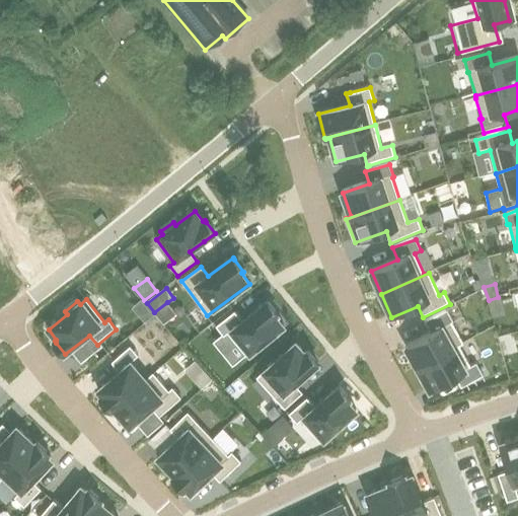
[(235,312),(216,327),(224,338),(228,334),(246,357),(284,326),(276,316),(278,315),(267,302),(243,321),(235,312)]
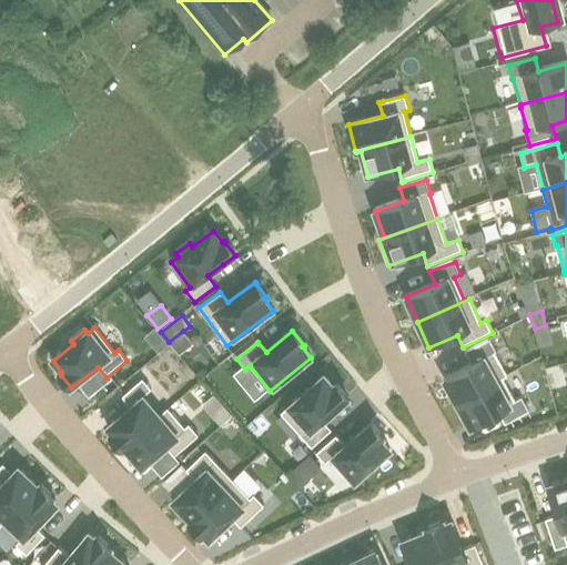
[(472,364),(445,380),(458,404),(508,376),(495,353),(497,353),(490,340),(465,353),(472,364)]
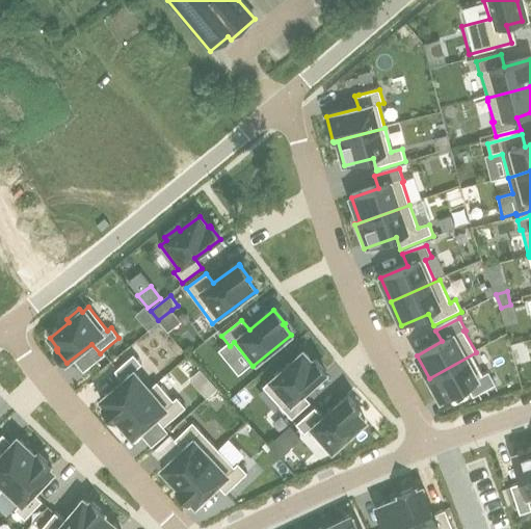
[(274,378),(263,389),(292,421),(311,404),(302,395),(326,374),(324,372),(315,361),(313,362),(303,352),(274,378)]
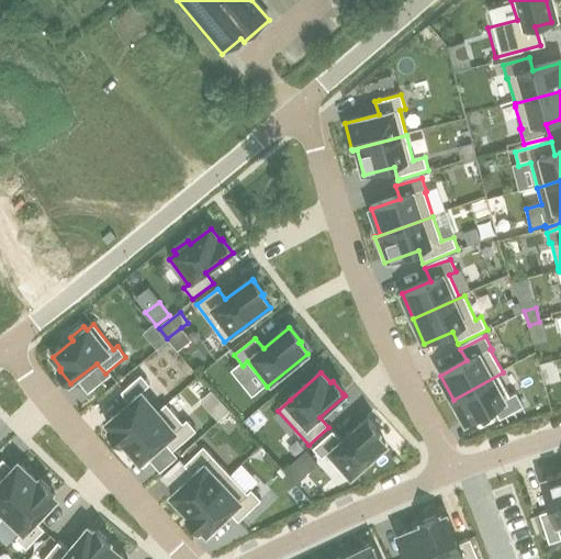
[(503,372),(453,400),(467,424),(493,409),(500,421),(524,407),(516,394),(511,398),(498,376),(503,373),(503,372)]
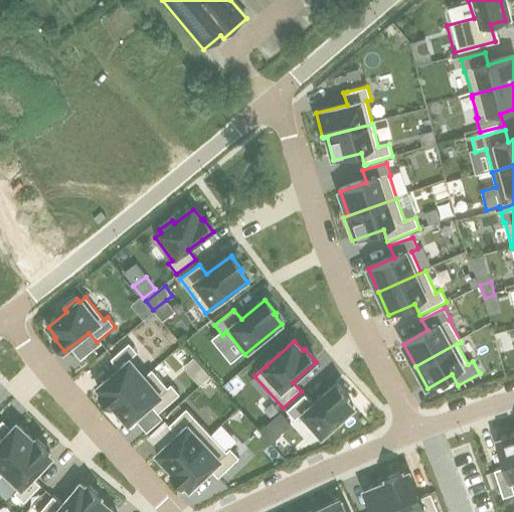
[(119,369),(98,388),(102,393),(100,394),(112,407),(114,406),(146,378),(130,360),(138,354),(130,345),(112,360),(119,369)]
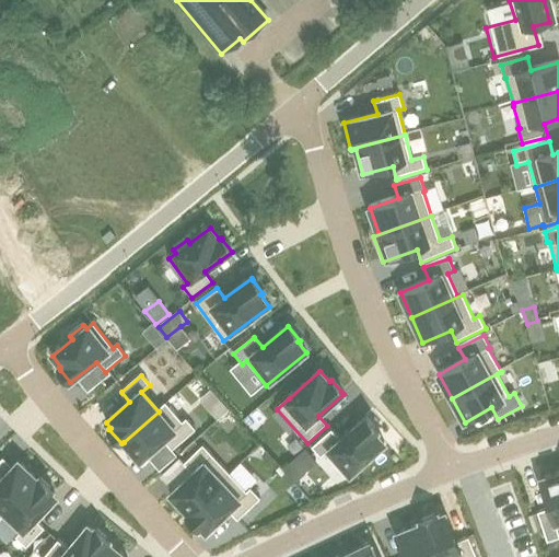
[(159,412),(124,442),(140,462),(164,442),(172,452),(196,431),(186,420),(183,424),(166,404),(159,412)]
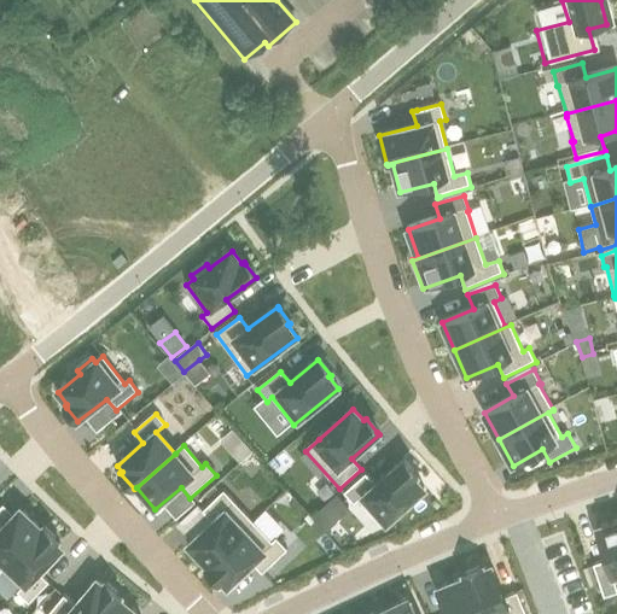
[(366,474),(344,493),(354,504),(359,501),(383,527),(389,521),(393,525),(407,512),(403,509),(425,490),(415,478),(417,477),(415,474),(403,461),(390,472),(376,485),(366,474)]
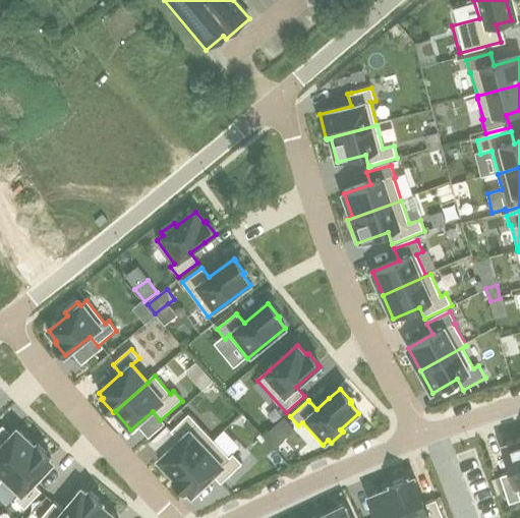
[(179,441),(159,460),(162,464),(161,466),(171,477),(173,476),(175,478),(214,442),(189,415),(171,432),(179,441)]
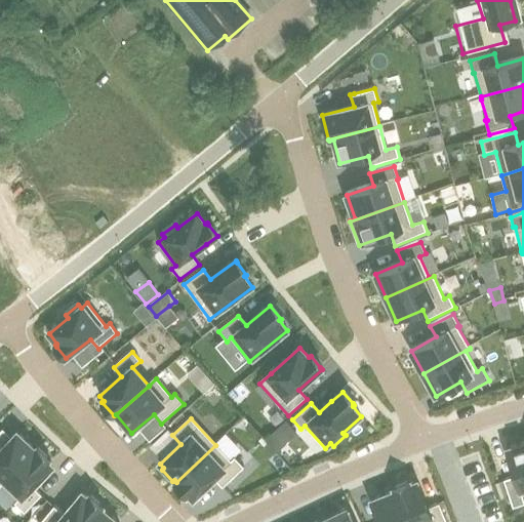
[(286,422),(265,441),(277,454),(297,434),(286,422)]
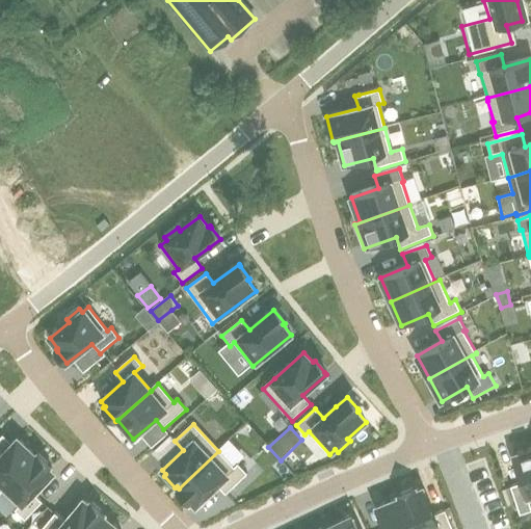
[(0,493),(35,456),(18,439),(12,445),(0,457),(0,493)]
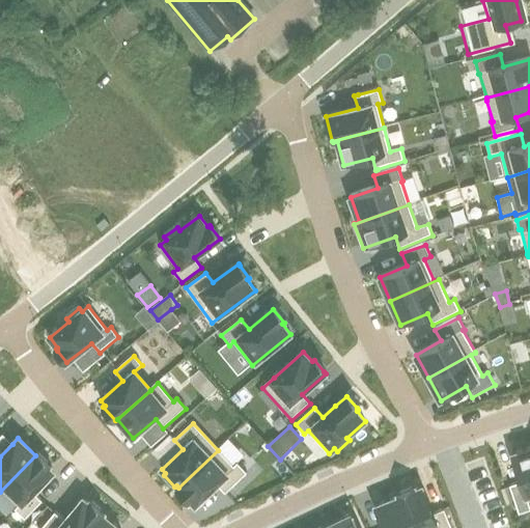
[(523,482),(510,487),(520,515),(529,510),(529,501),(529,446),(512,452),(523,482)]
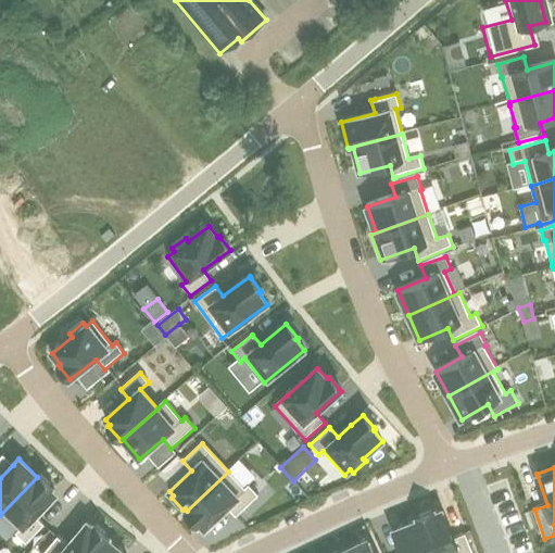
[(187,511),(186,513),(198,526),(200,524),(205,529),(227,508),(236,518),(259,497),(249,486),(246,489),(228,472),(187,511)]
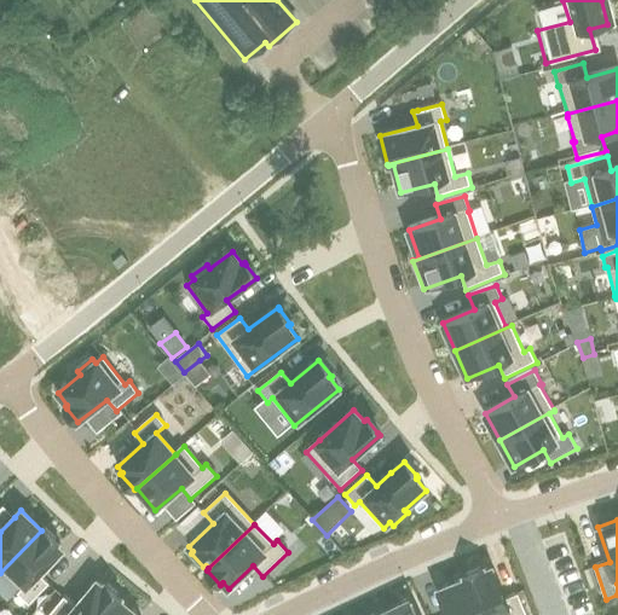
[(41,531),(0,573),(0,575),(3,573),(23,592),(19,596),(29,605),(50,585),(39,575),(62,550),(57,545),(58,543),(44,528),(42,531),(41,531)]
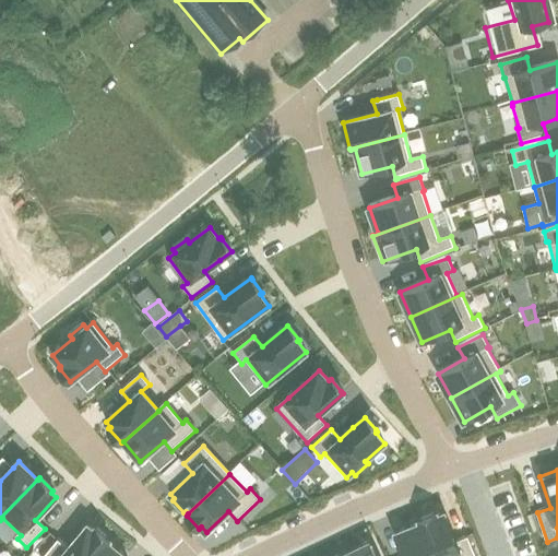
[(444,512),(420,522),(434,555),(475,555),(469,537),(456,542),(444,512)]
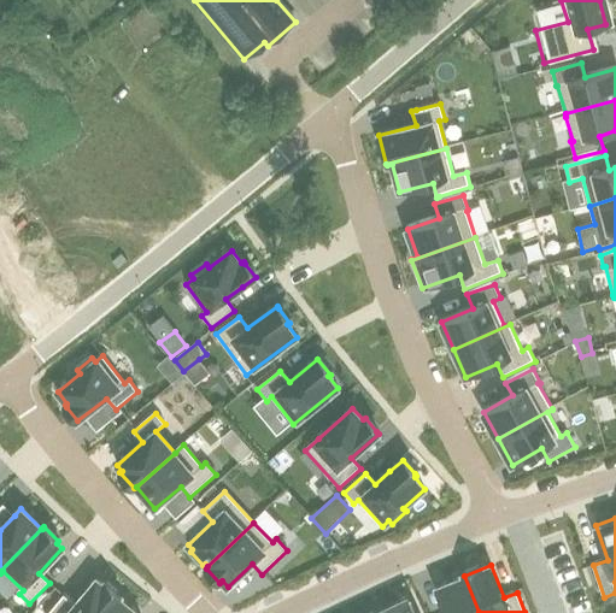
[(479,612),(464,576),(436,587),(447,612),(479,612)]
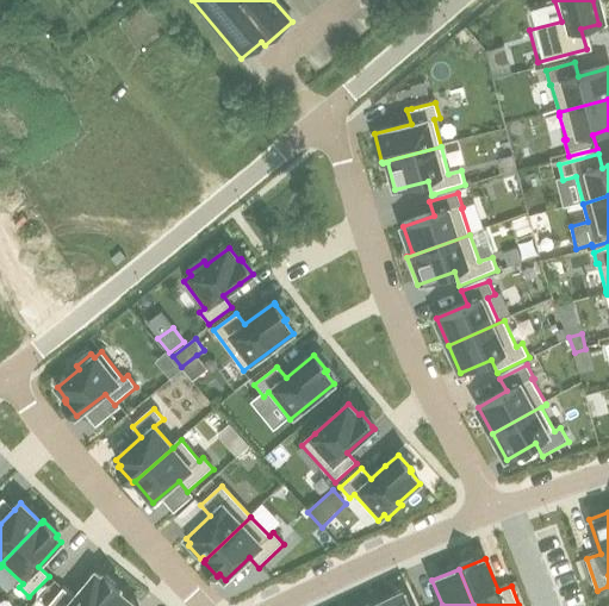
[(63,589),(49,605),(105,605),(118,592),(118,591),(119,589),(104,575),(103,578),(95,573),(74,598),(63,589)]
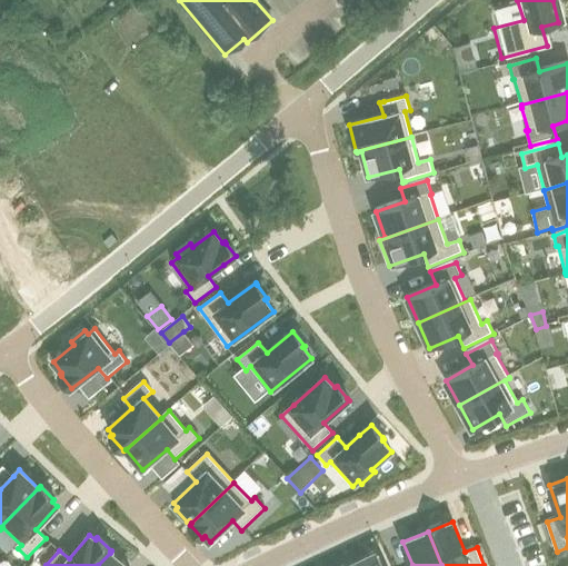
[(386,565),(379,550),(357,562),(359,565),(386,565)]
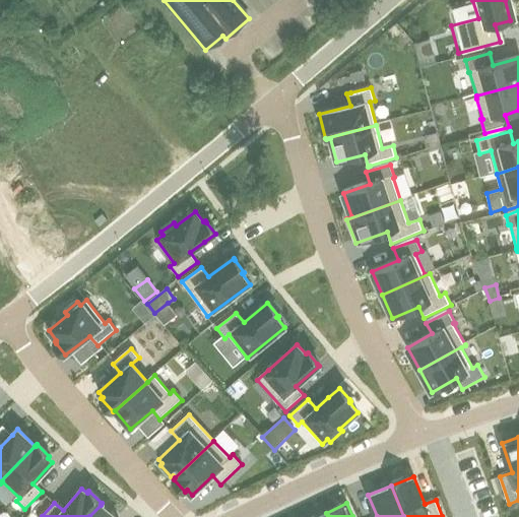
[(101,505),(89,516),(115,516),(101,505)]
